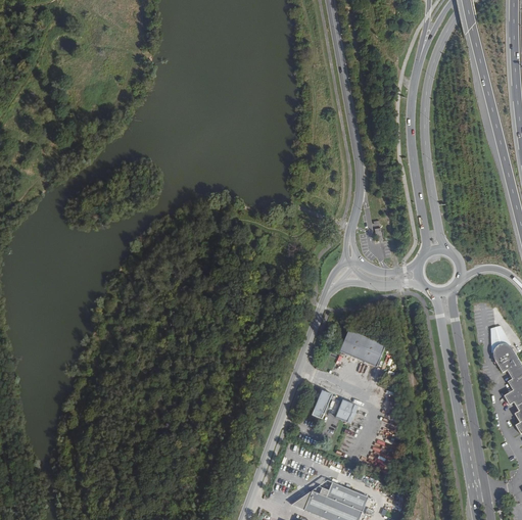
[(382,236),(380,225),(374,226),(376,237),(382,236)]
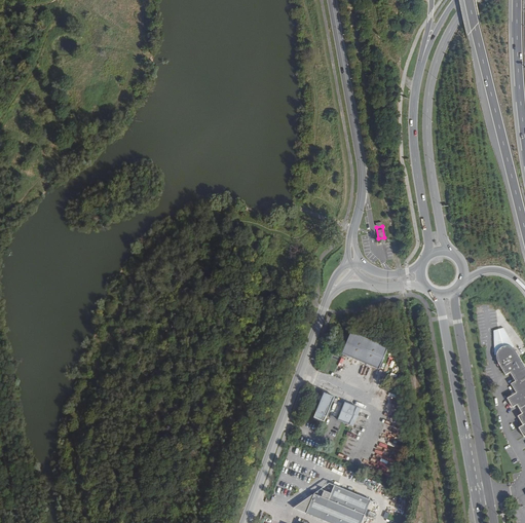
[(385,345),(350,331),(342,351),(377,366),(385,345)]
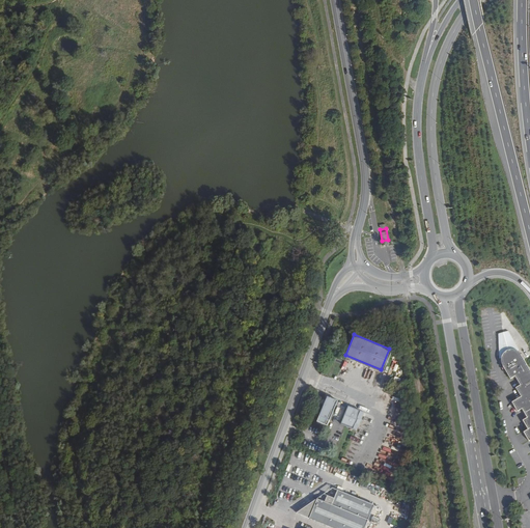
[(529,365),(522,351),(520,349),(519,348),(517,346),(514,346),(512,346),(509,346),(507,346),(506,348),(504,350),(502,352),(502,354),(501,357),(502,360),(510,376),(514,373),(520,383),(515,386),(521,394),(512,398),(518,408),(522,406),(527,414),(523,417),(528,426),(524,429),(528,437),(529,435),(529,365)]
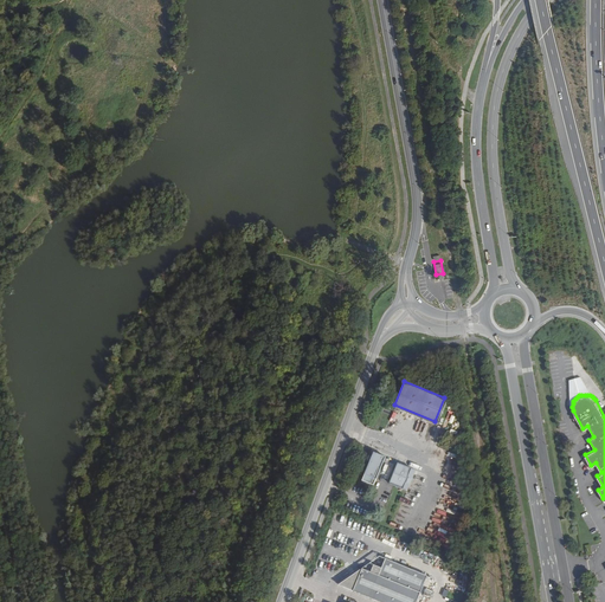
[(437,453),(445,457),(448,451),(439,447),(437,453)]
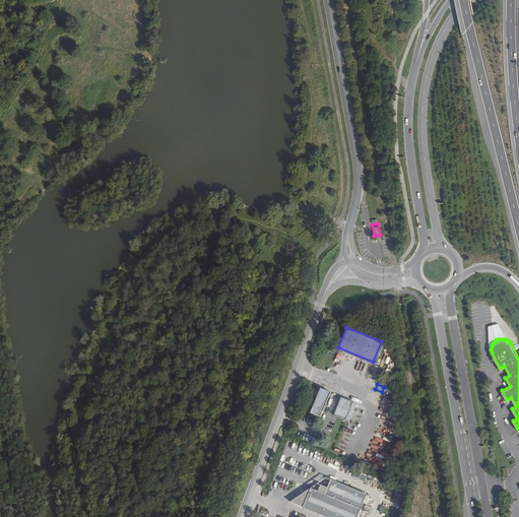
[(328,394),(319,390),(317,393),(315,392),(313,396),(316,397),(309,413),(319,417),(328,394)]
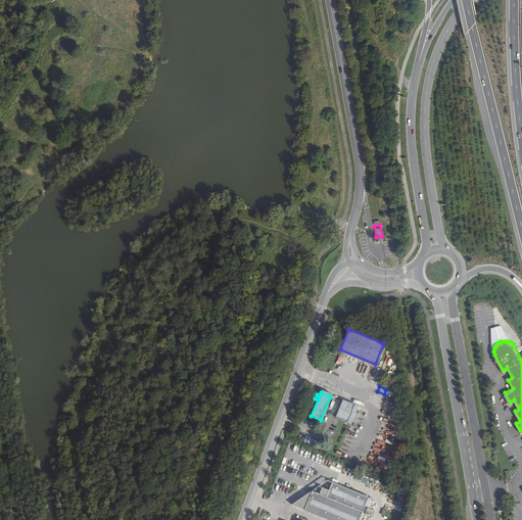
[(352,405),(341,400),(335,417),(345,422),(352,405)]
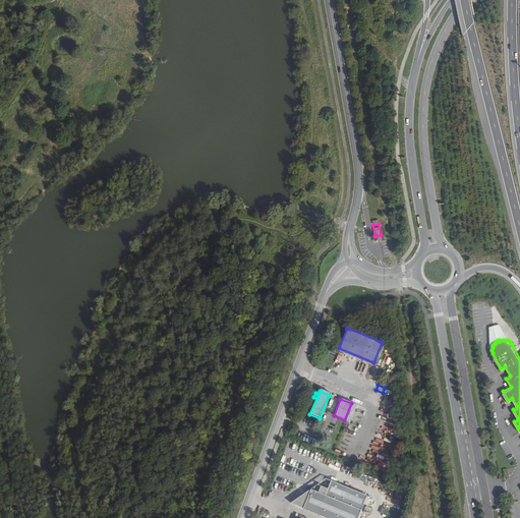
[(379,447),(377,451),(373,449),(368,447),(364,455),(371,458),(373,455),(380,458),(384,450),(379,447)]
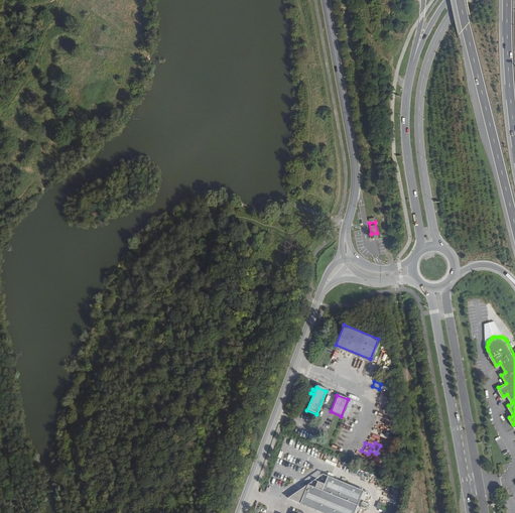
[(349,501),(354,487),(320,473),(317,482),(312,479),(286,497),(324,512),(352,512),(356,504),(349,501)]
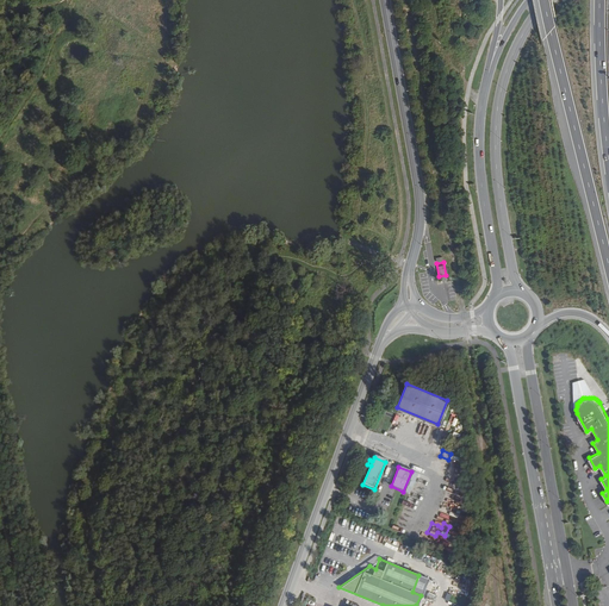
[(379,558),(370,566),(376,569),(379,558)]
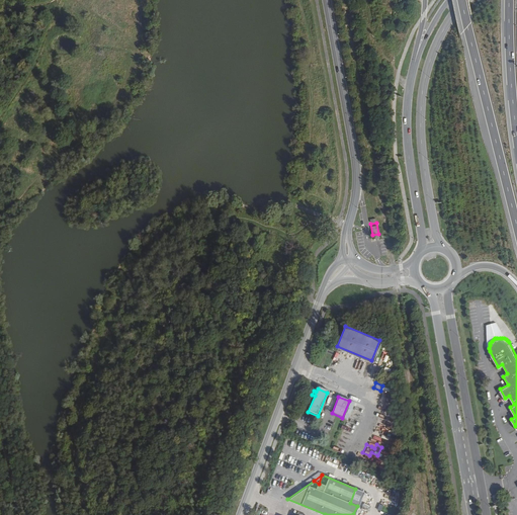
[(357,506),(362,492),(355,489),(350,503),(357,506)]
